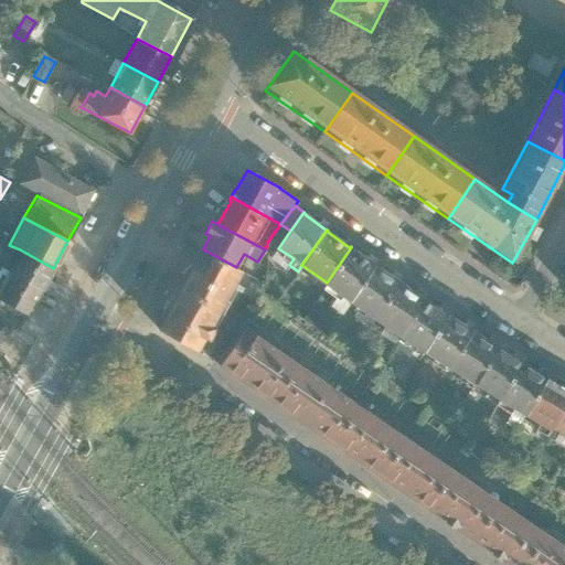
[(351,247),(327,283),(351,299),(375,264),(374,264),(373,264),(352,249),(352,248),(351,247)]
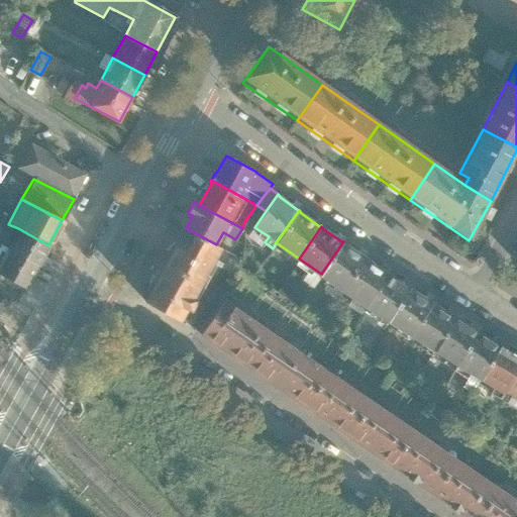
[(173,244),(163,263),(205,286),(216,265),(213,263),(221,247),(216,244),(186,228),(185,228),(182,227),(175,241),(177,242),(176,245),(173,244)]
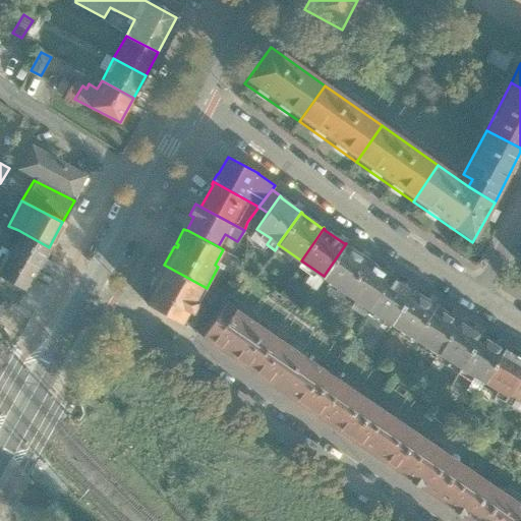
[(18,230),(4,256),(35,273),(49,247),(18,230)]
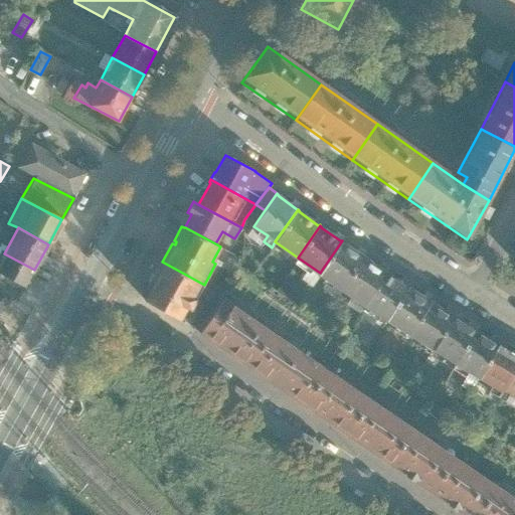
[(342,240),(320,273),(329,280),(324,286),(338,296),(342,289),(365,256),(362,255),(342,242),(342,241),(342,240)]
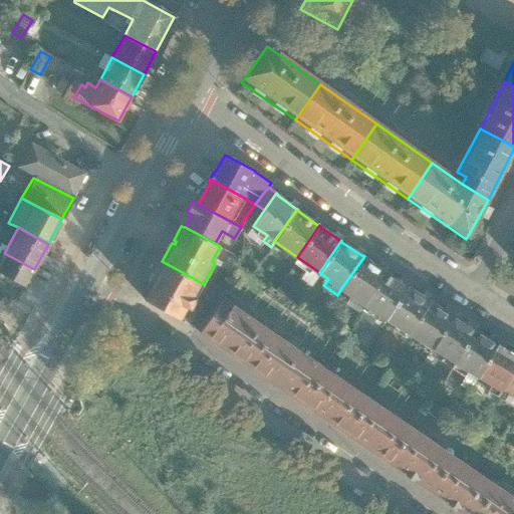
[(0,260),(0,274),(24,288),(34,269),(4,253),(0,260)]
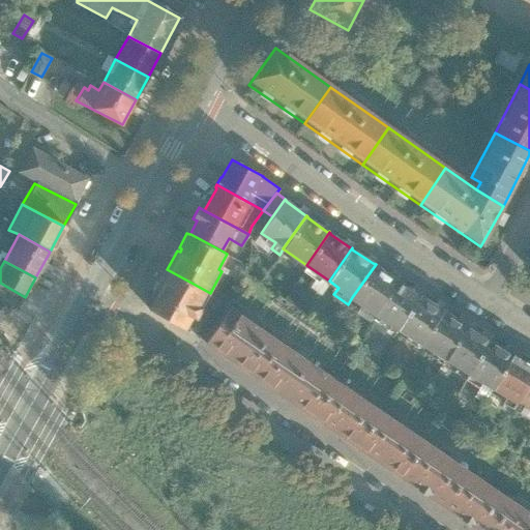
[(398,278),(376,264),(352,297),(373,317),(398,278)]
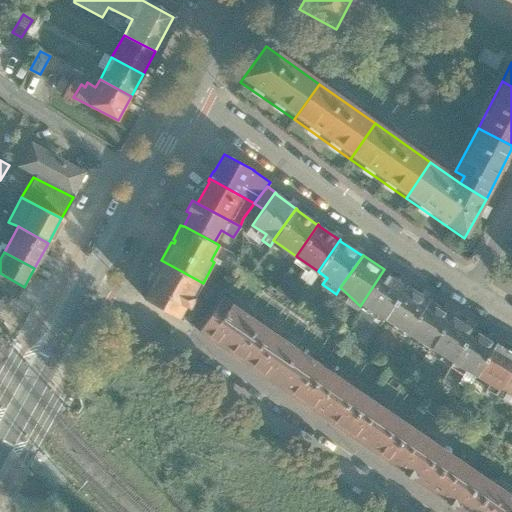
[(161,260),(143,293),(146,295),(144,298),(173,315),(179,319),(186,305),(190,307),(203,283),(161,260)]
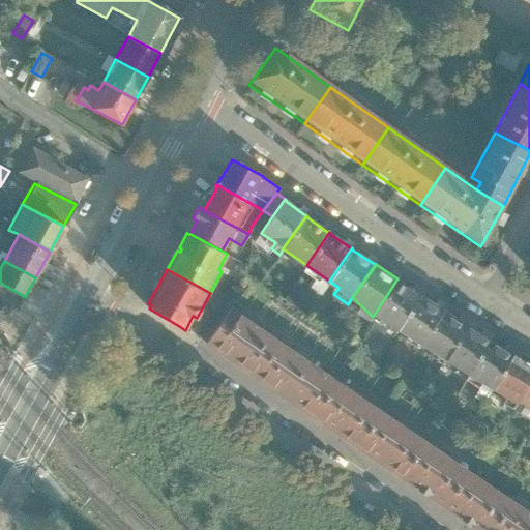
[(420,294),(398,278),(373,317),(396,332),(420,294)]
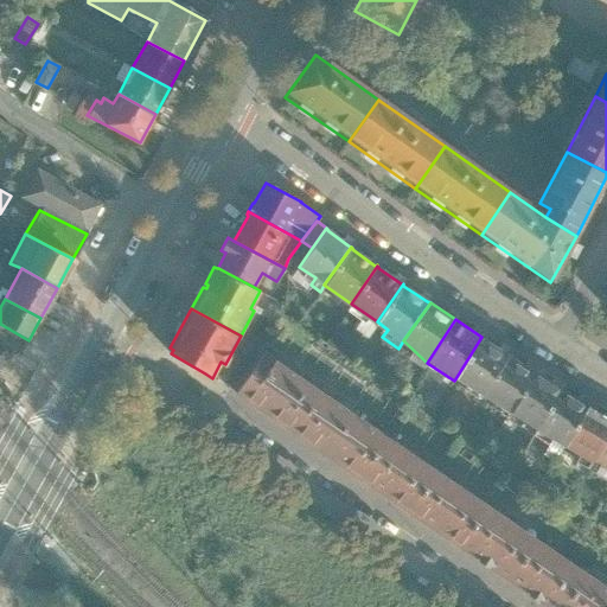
[(508,355),(481,337),(454,381),(480,398),(508,355)]
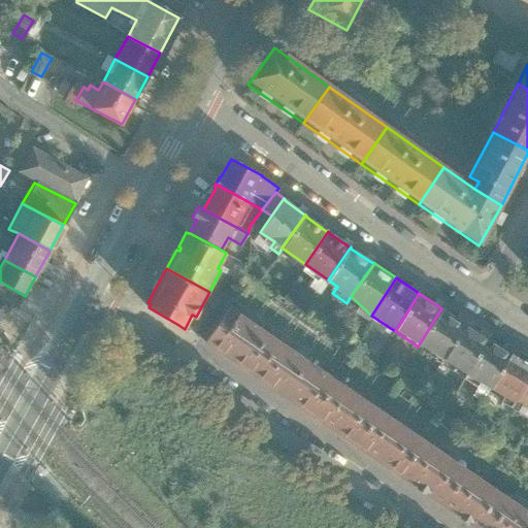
[(229,306),(205,339),(226,354),(225,356),(225,357),(253,376),(277,339),(229,306)]
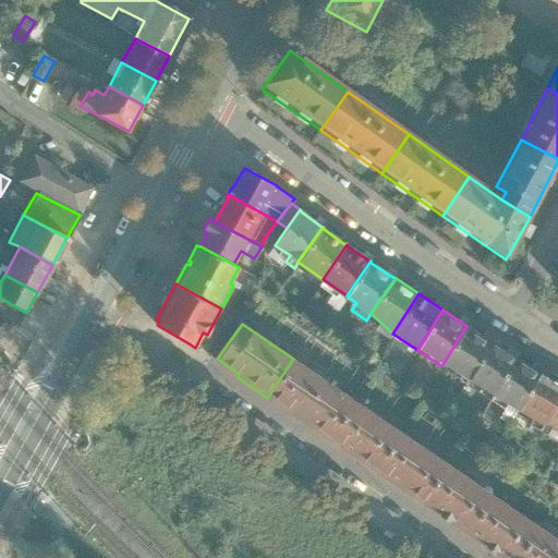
[(492,341),(466,326),(441,366),(464,383),(492,341)]
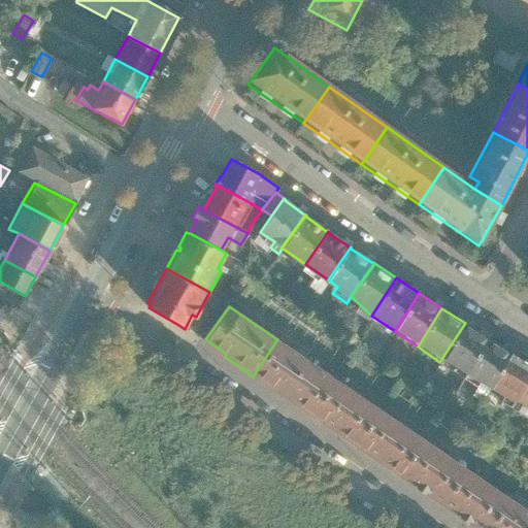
[(489,337),(465,323),(439,362),(462,377),(489,337)]
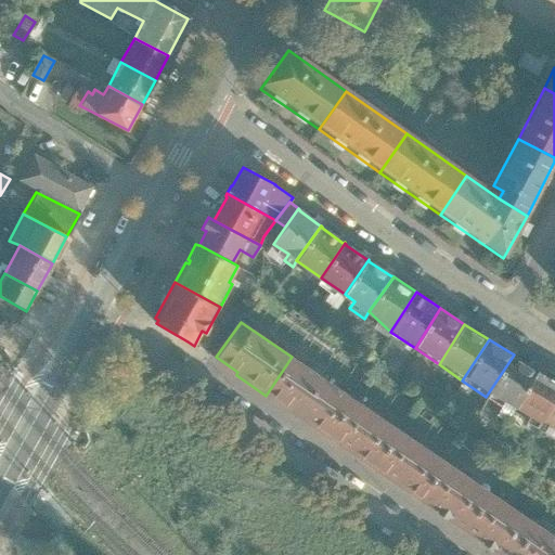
[(538,371),(514,355),(486,397),(511,413),(538,371)]
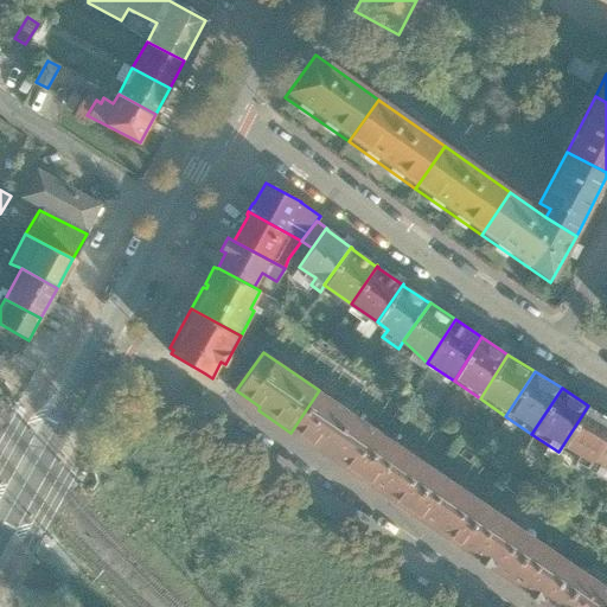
[(319,390),(291,433),(325,457),(353,414),(319,390)]
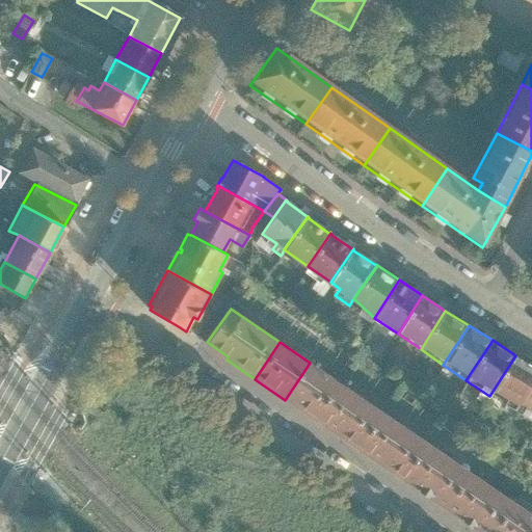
[(531,378),(531,365),(515,355),(489,396),(514,410),(516,406),(531,378)]
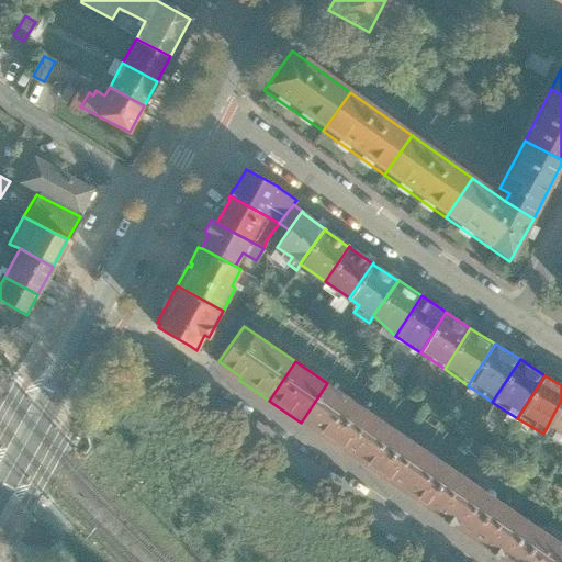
[(327,383),(301,423),(332,442),(358,404),(327,383)]
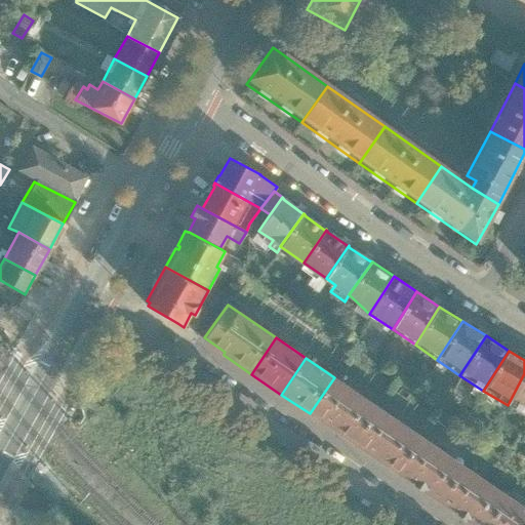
[(524,373),(510,401),(524,409),(524,373)]
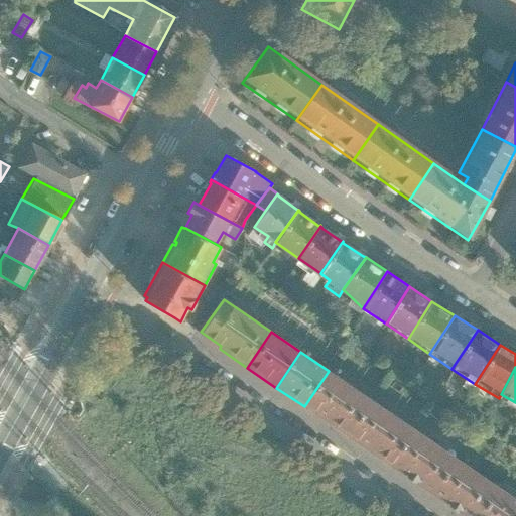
[(329,371),(304,406),(333,426),(357,391),(329,371)]
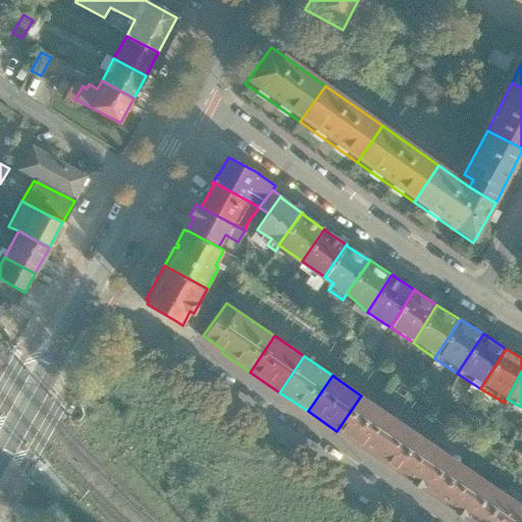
[(361,396),(336,431),(394,470),(419,434),(389,415),(361,396)]
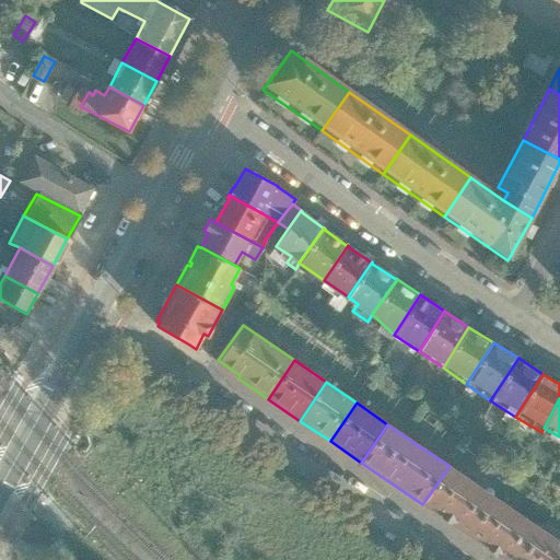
[(450,466),(422,504),(485,546),(510,508),(479,487),(450,466)]
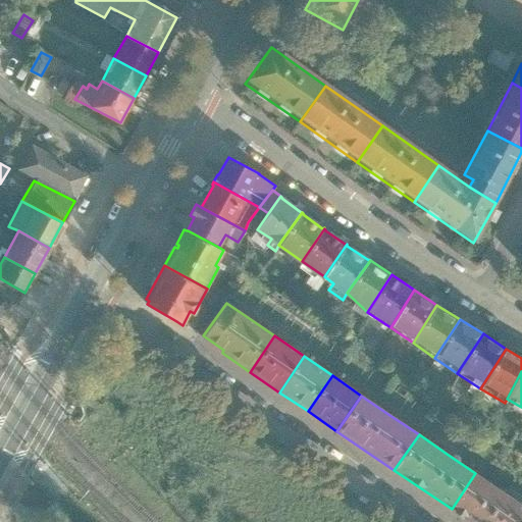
[(475,473),(452,509),(470,521),(484,521),(505,493),(475,473)]
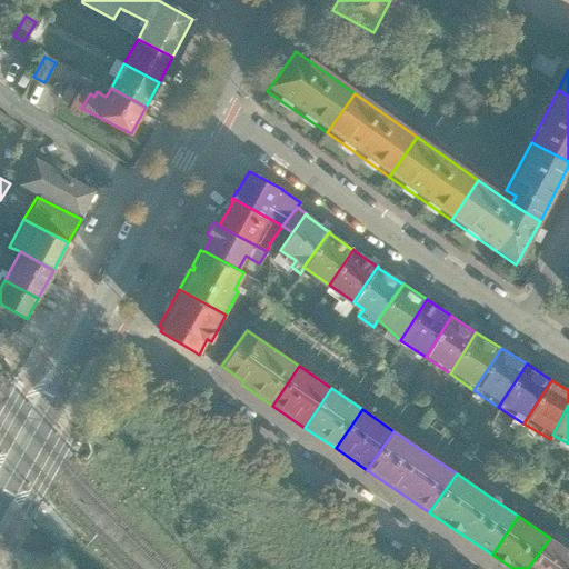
[(568,568),(568,550),(550,538),(528,568),(568,568)]
